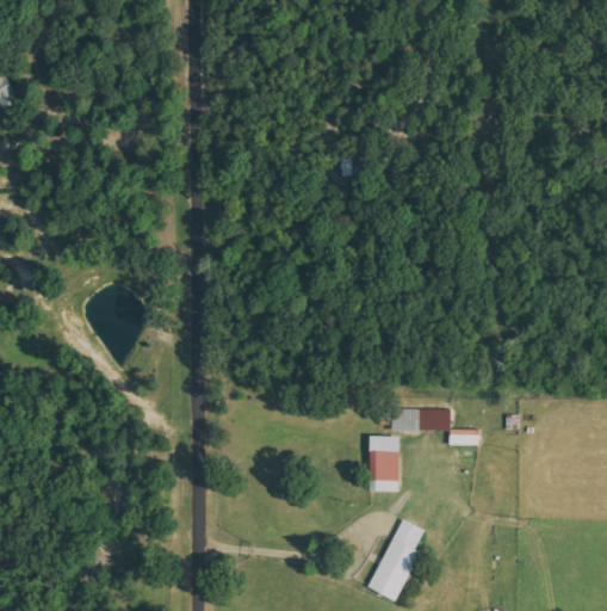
[(0,110),(18,103),(2,67),(0,67),(0,110)]
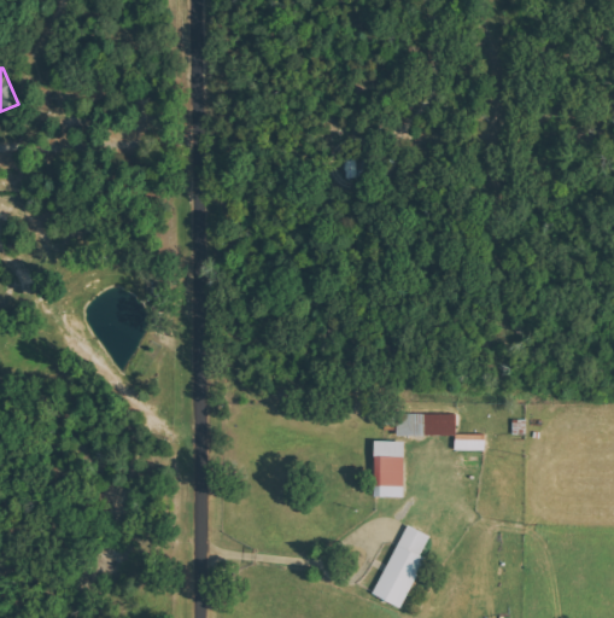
[(455,435),(455,414),(395,415),(396,436),(455,435)]
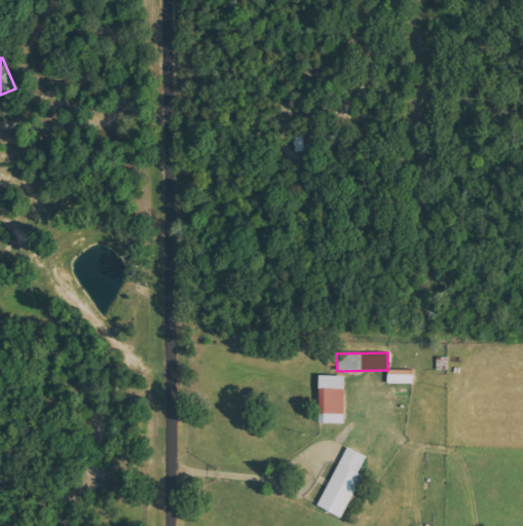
[(411,383),(412,370),(386,370),(386,383),(411,383)]
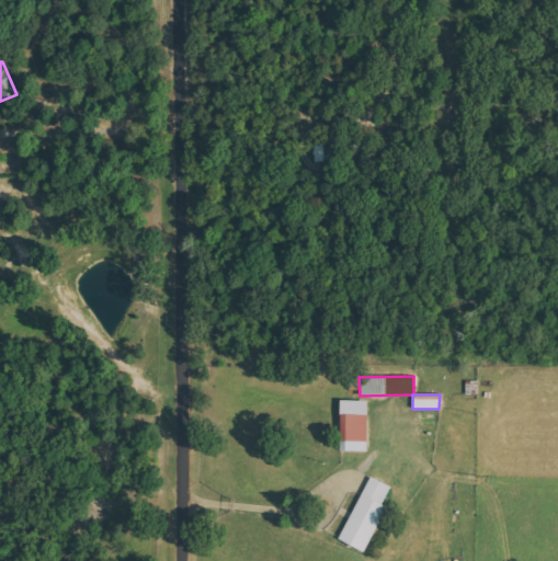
[(365,451),(366,401),(341,401),(340,451),(365,451)]
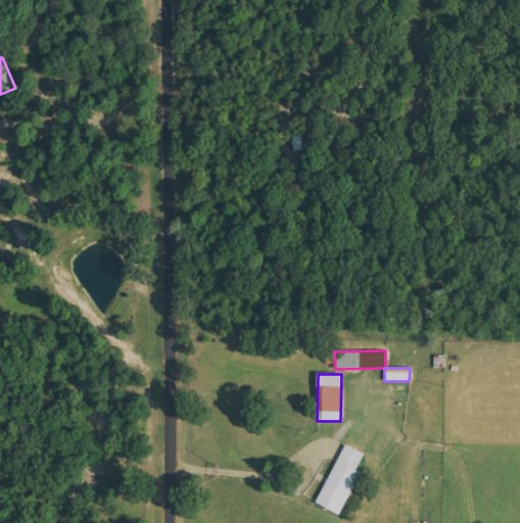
[(360,472),(356,470),(363,454),(342,444),(315,504),(339,515),(360,472)]
